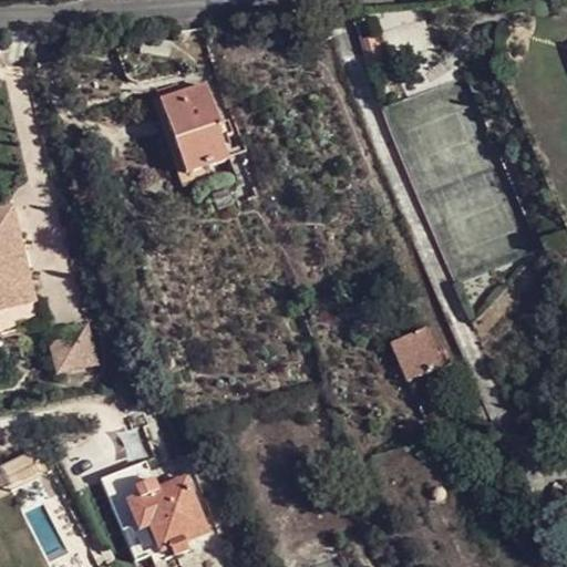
[(361,40),(368,65),(385,60),(379,35),(361,40)]
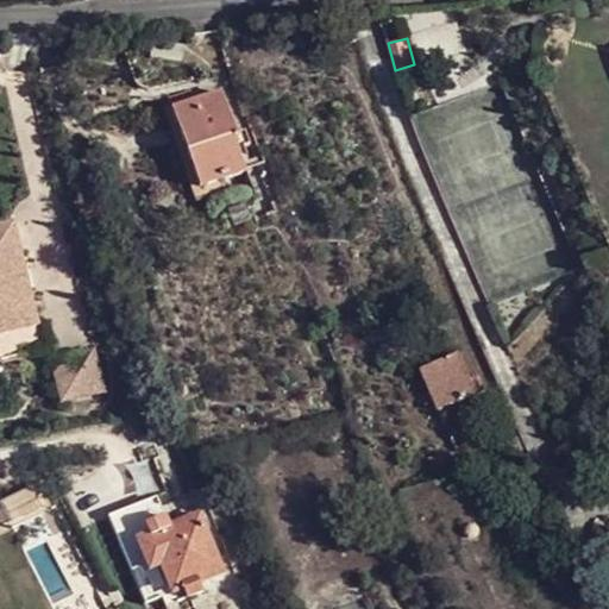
[(171,105),(173,111),(194,102),(189,92),(168,100),(171,105)]
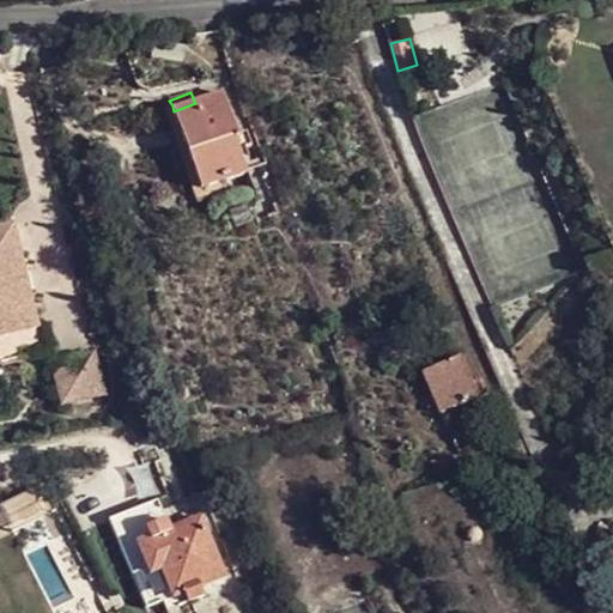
[(195,103),(174,111),(202,187),(225,178),(248,170),(240,149),(246,146),(253,143),(248,132),(238,134),(222,92),(195,103)]
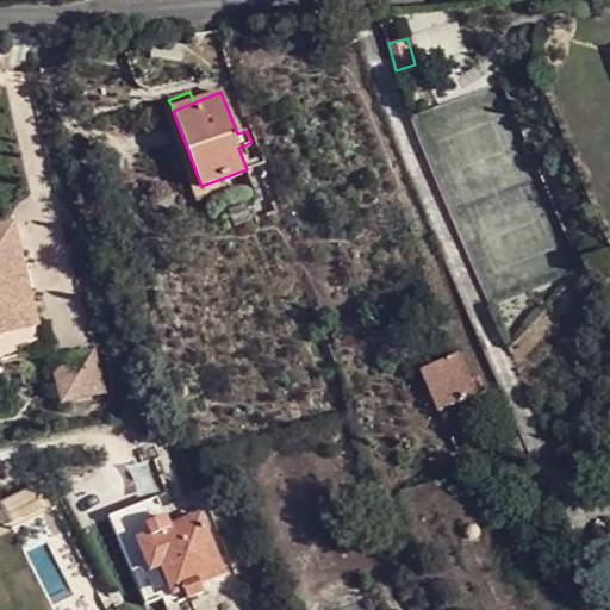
[(201,186),(173,111),(172,105),(162,109),(197,201),(229,188),(224,178),(201,186)]
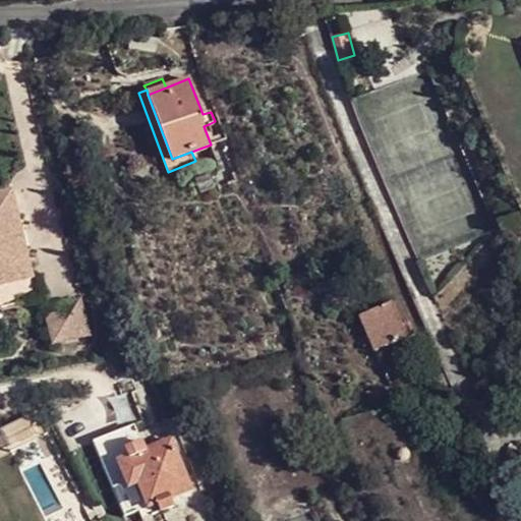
[(216,142),(209,124),(204,126),(211,145),(216,142)]
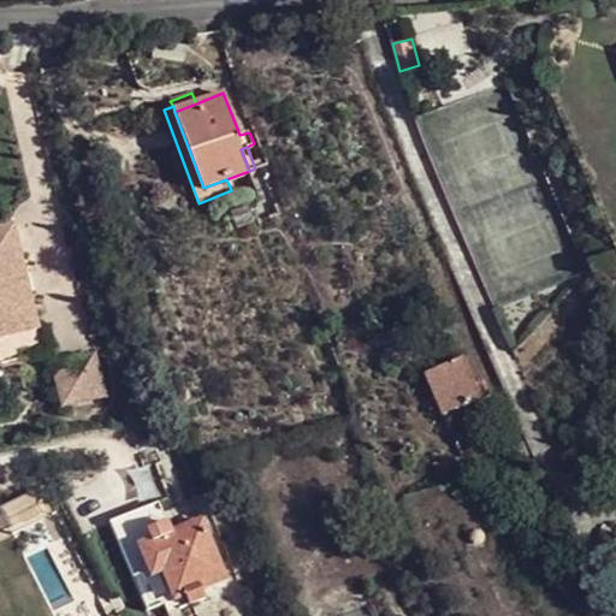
[(248,205),(231,212),(237,229),(255,223),(248,205)]
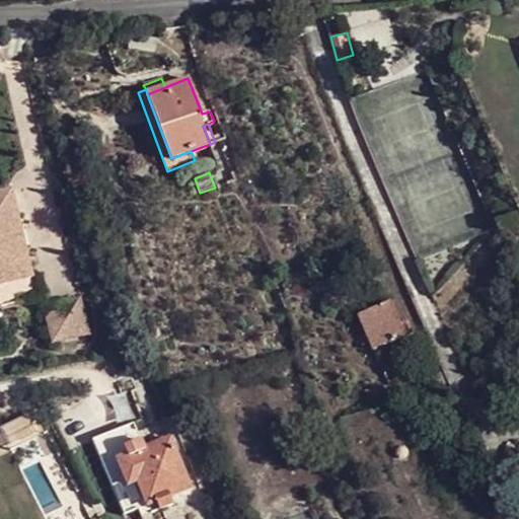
[(0,199),(0,307),(1,312),(46,300),(41,277),(32,279),(25,254),(20,255),(14,228),(20,226),(12,196),(0,199)]
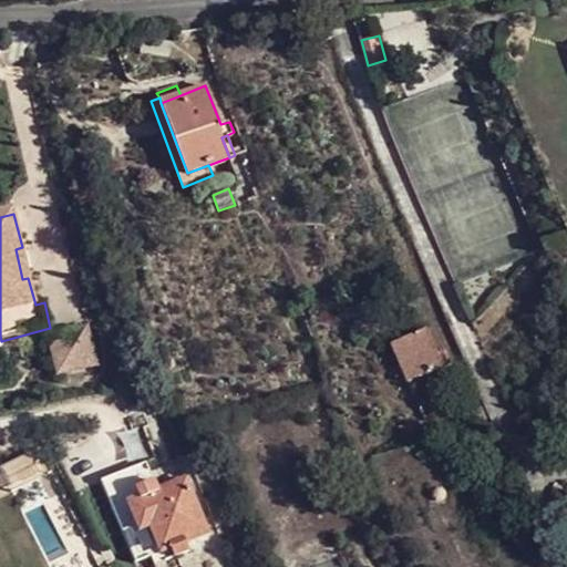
[(296,336),(306,331),(298,315),(288,319),(296,336)]
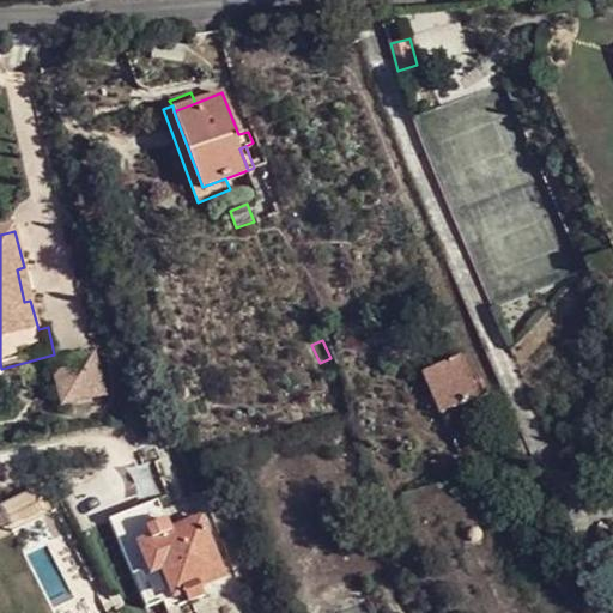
[(442,413),(480,396),(462,354),(423,372),(442,413)]
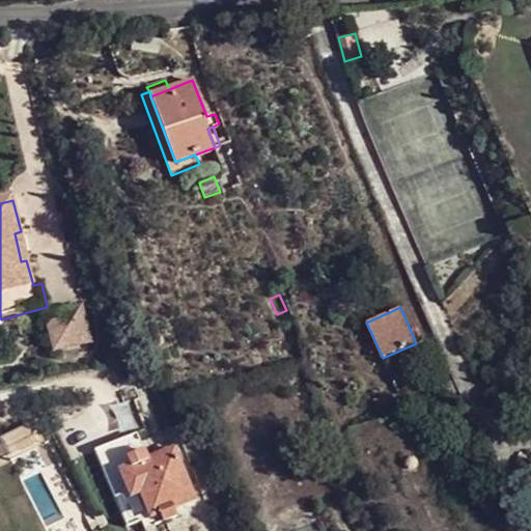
[(83,308),(47,315),(55,350),(91,342),(83,308)]
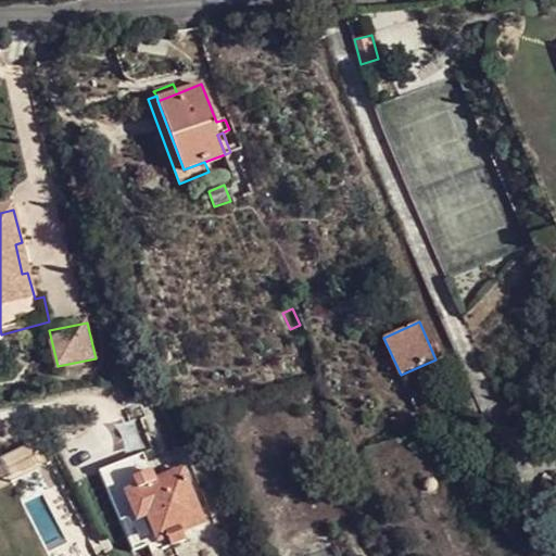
[(303,336),(300,325),(290,329),(293,340),(303,336)]
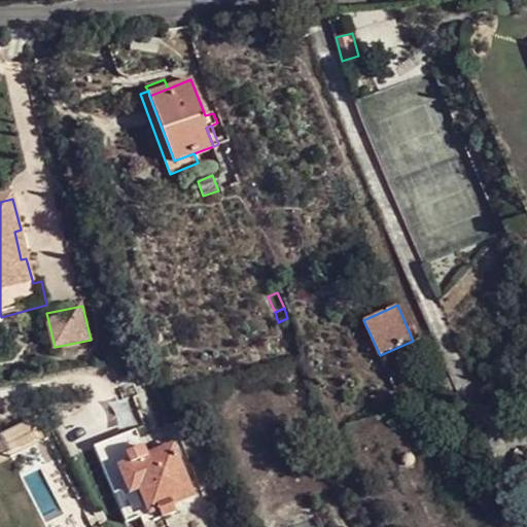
[(142,450),(128,456),(130,464),(119,468),(130,494),(139,491),(149,515),(159,510),(163,519),(177,513),(173,504),(194,495),(172,447),(146,457),(142,450)]
